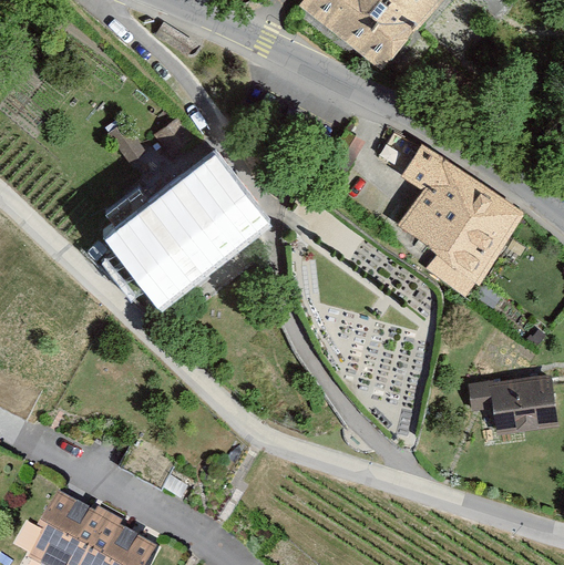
[(300,0),(296,7),(377,68),(439,0),(300,0)]
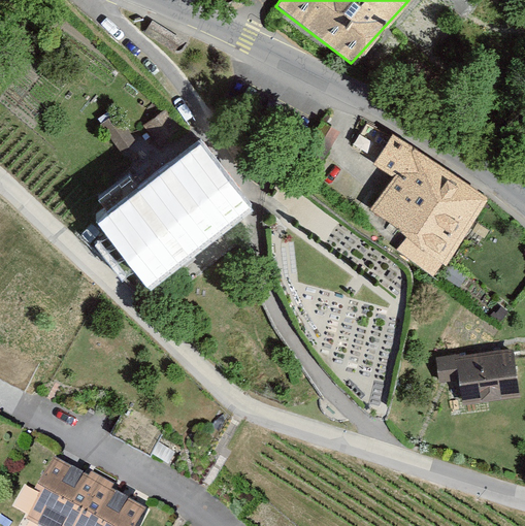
[(138,140),(112,105),(97,117),(122,152),(138,140)]
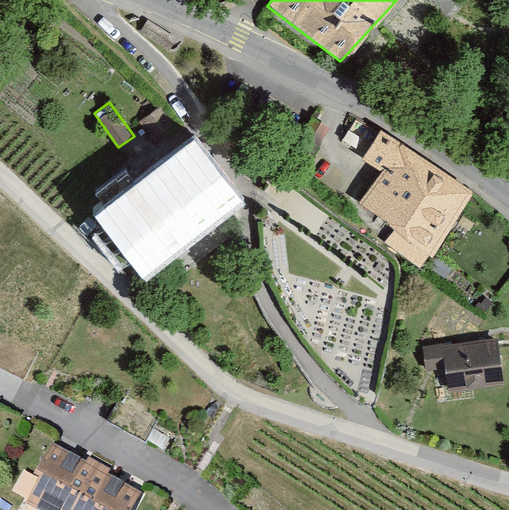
[(157,110),(140,121),(152,138),(169,127),(157,110)]
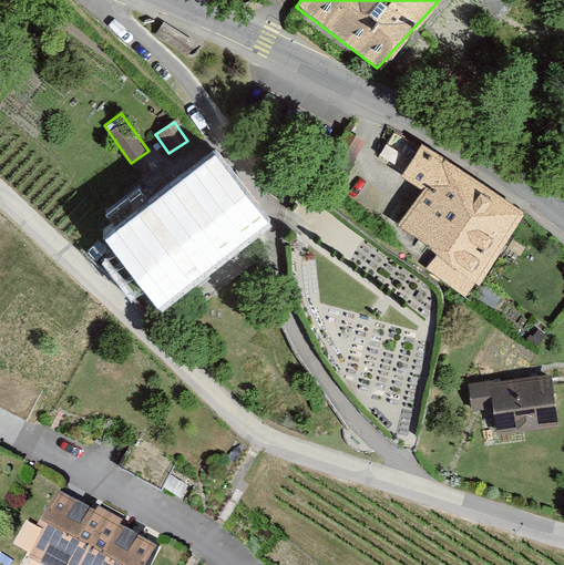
[(420,141),(401,175),(424,188),(397,224),(436,253),(428,267),(463,295),(522,212),(420,141)]
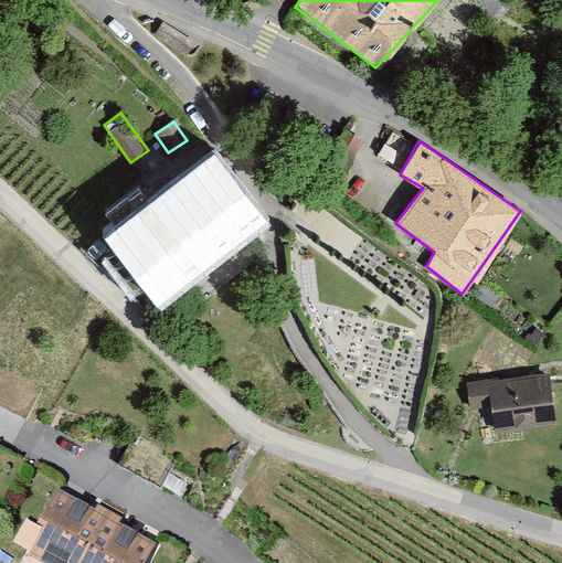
[(211,157),(109,234),(156,294),(257,216),(211,157)]
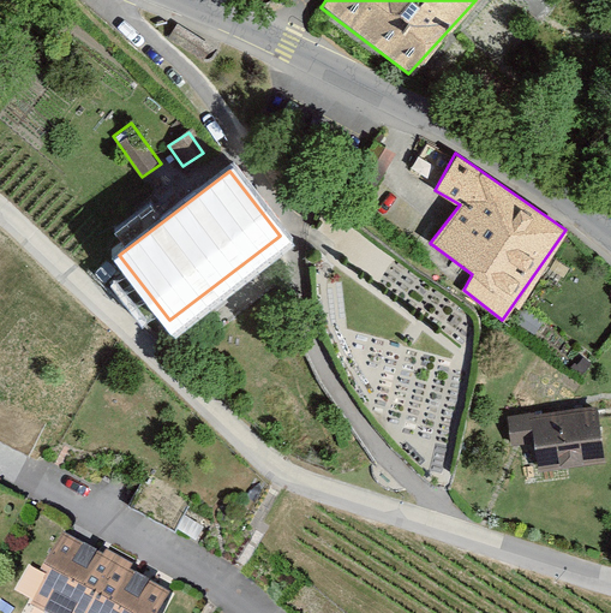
[(532,442),(535,468),(604,458),(597,400),(507,412),(511,445),(532,442)]
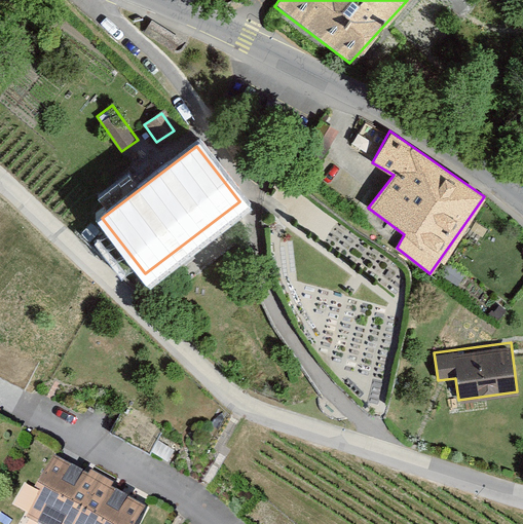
[(55,459),(23,520),(30,523),(126,523),(138,504),(55,459)]
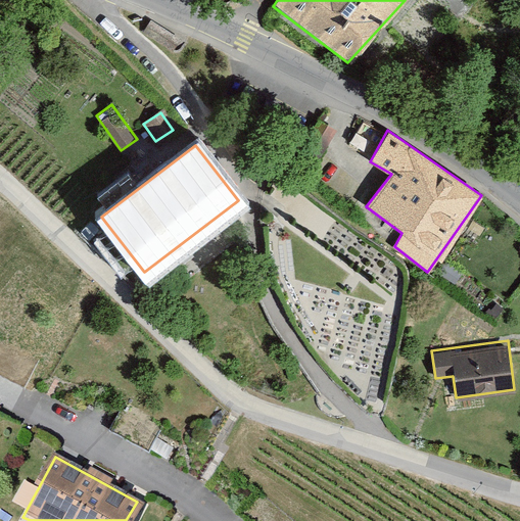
All buildings are outlined.
